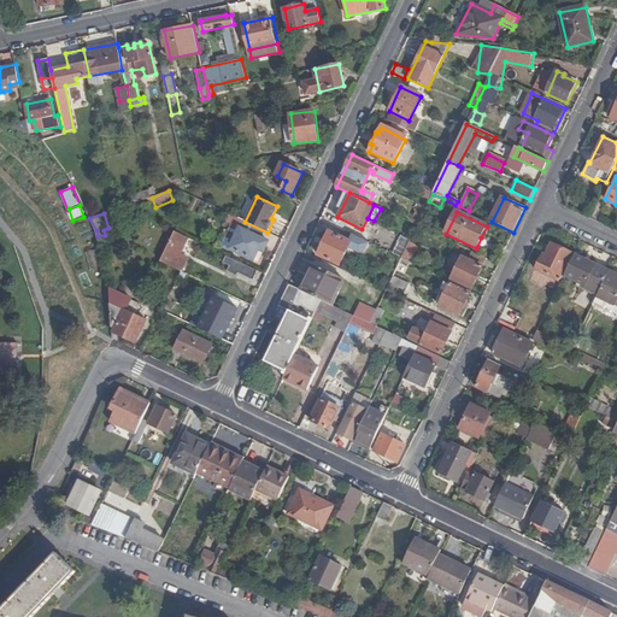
[(351,242),(354,235),(333,225),(329,231),(351,242)]
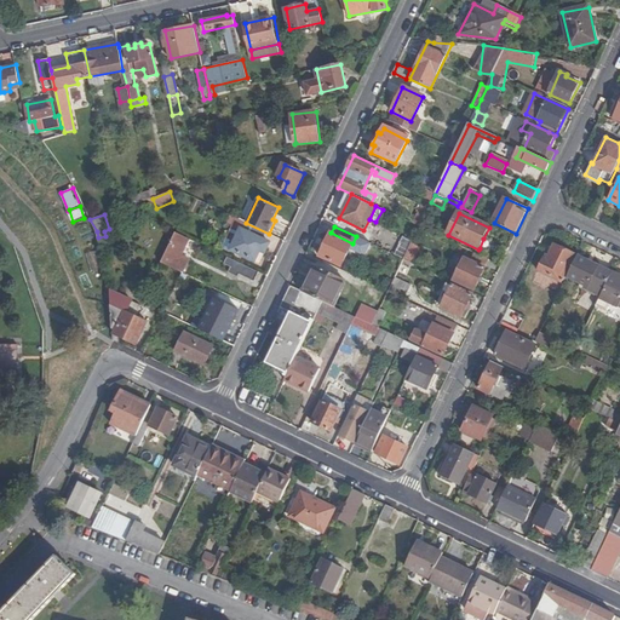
[(258,264),(269,242),(241,229),(230,251),(258,264)]
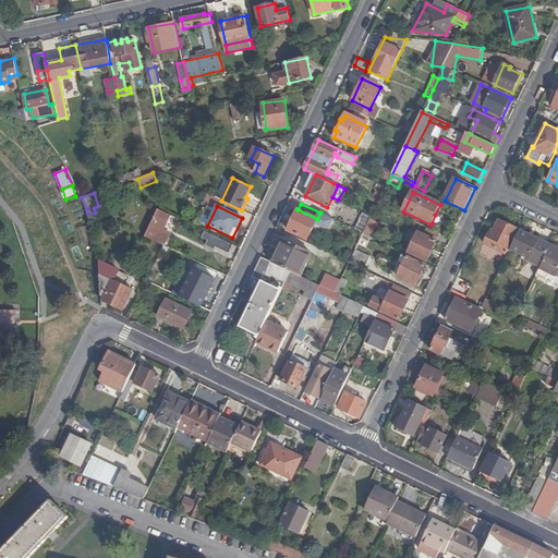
[(317,219),(298,209),(287,231),(306,241),(317,219)]
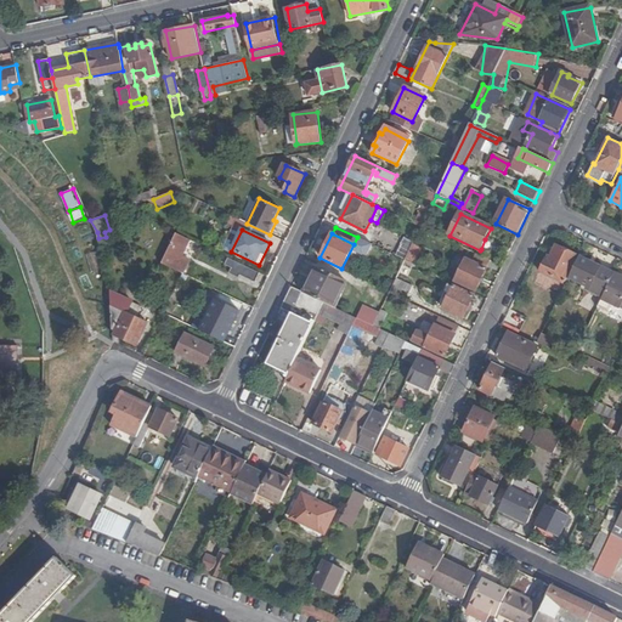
[(188,239),(176,235),(163,265),(182,273),(190,259),(182,255),(188,239)]
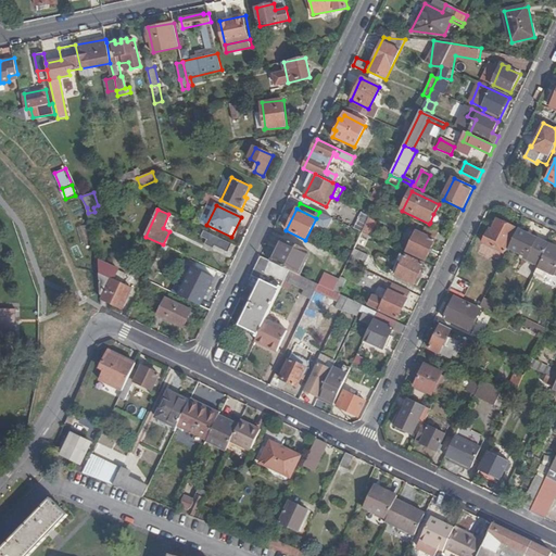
[(362,232),(368,218),(369,217),(362,214),(354,229),(362,232)]
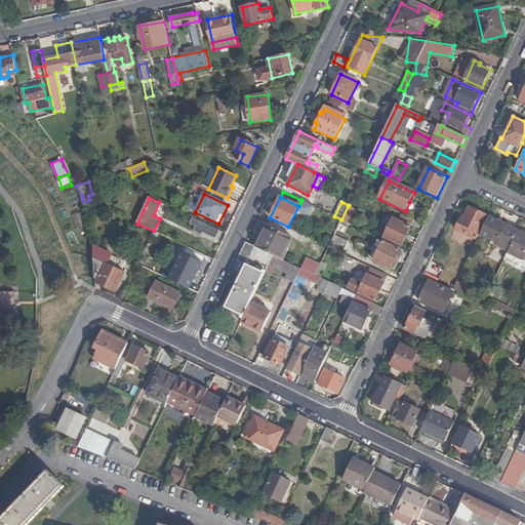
[(416,205),(409,202),(406,210),(412,213),(416,205)]
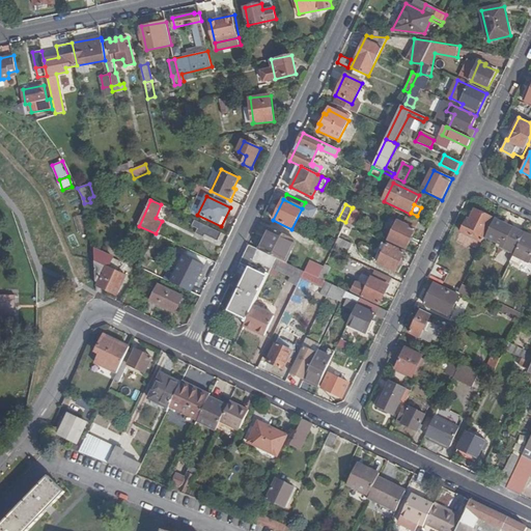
[(345,222),(353,226),(359,213),(352,208),(345,222)]
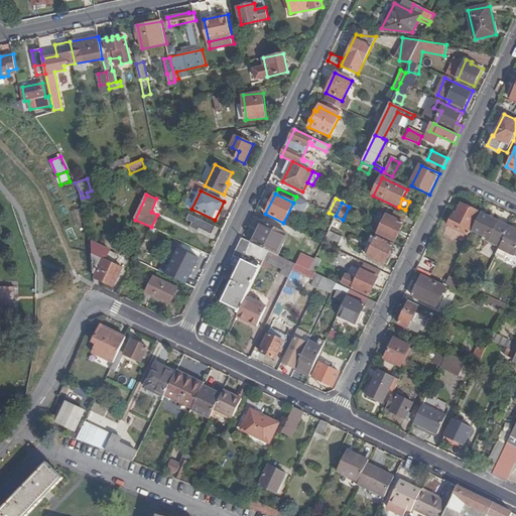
[(468,237),(479,213),(463,205),(457,217),(454,216),(448,228),(468,237)]
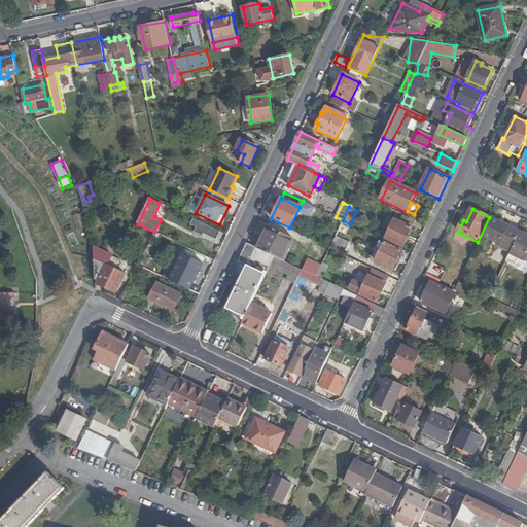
[(405,247),(416,221),(403,216),(400,223),(395,220),(387,239),(405,247)]
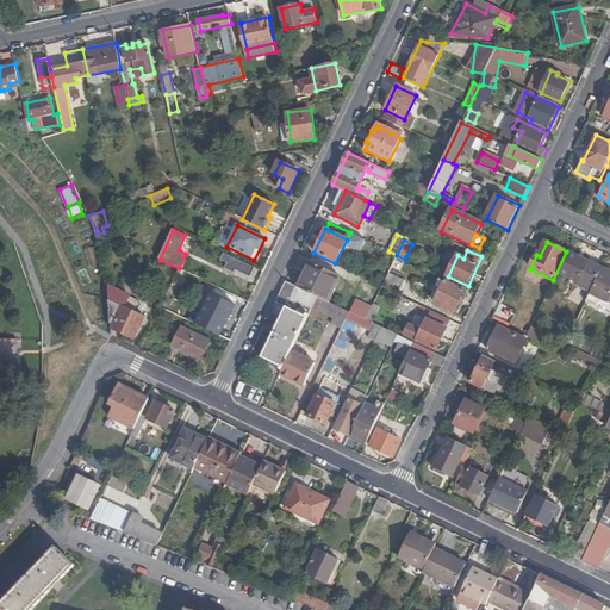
[(591,293),(603,269),(571,254),(561,275),(580,285),(579,287),(591,293)]
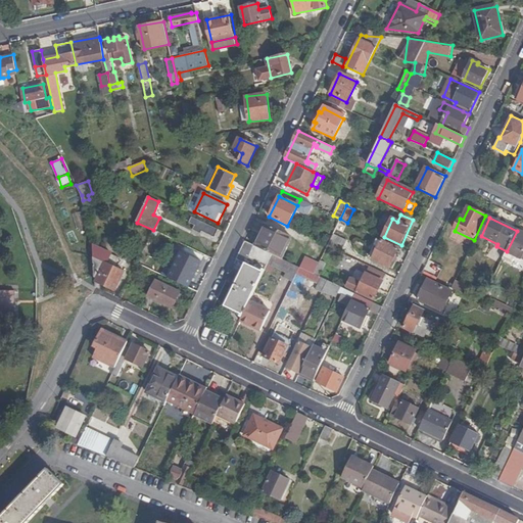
[(215,237),(219,230),(197,220),(195,225),(202,229),(202,231),(215,237)]
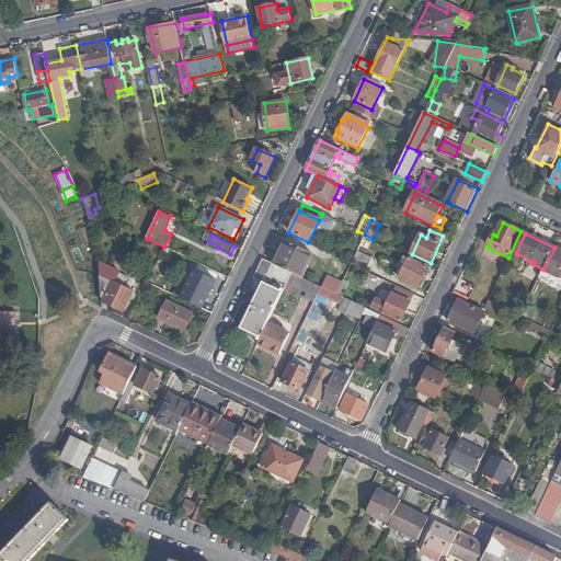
[(286,241),(276,264),(293,273),(298,275),(300,276),(311,253),(286,241)]
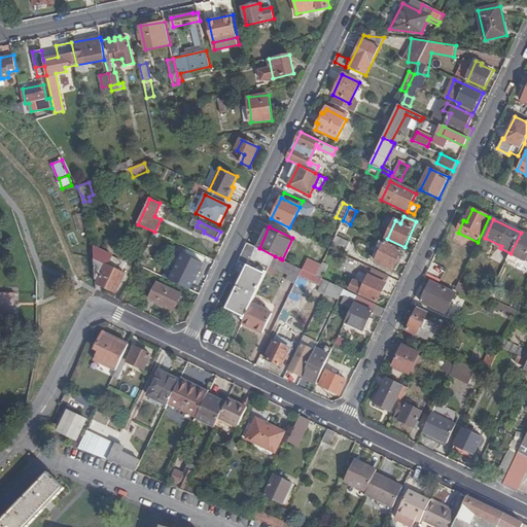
[(526,258),(526,236),(521,233),(511,253),(511,254),(520,259),(525,262),(526,258)]
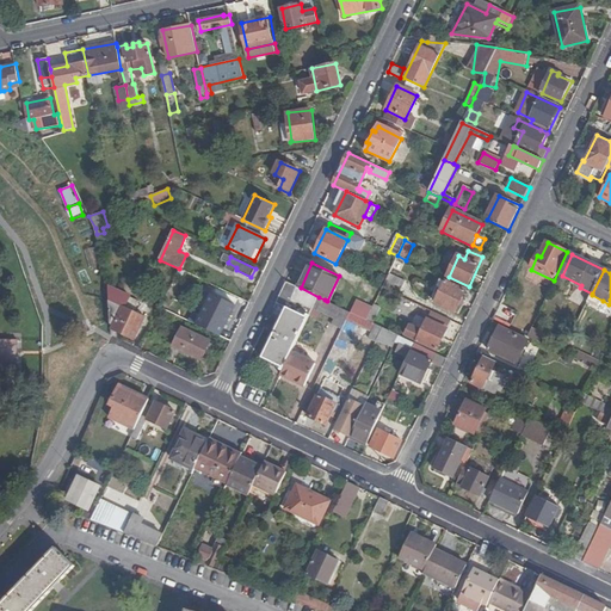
[(390,272),(382,289),(399,296),(406,281),(390,272)]
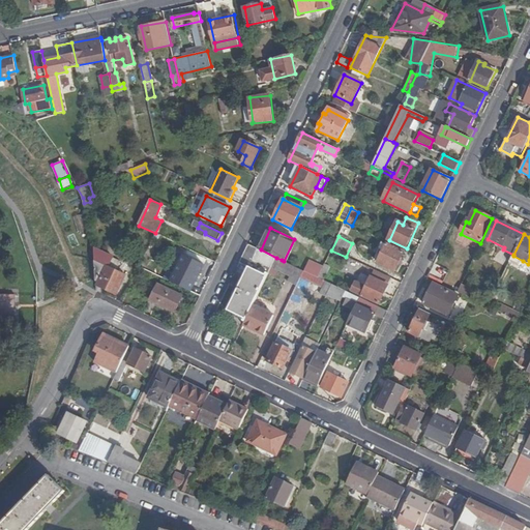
[(249,244),(240,263),(249,268),(229,310),(247,319),(253,306),(276,258),(261,249),(249,244)]
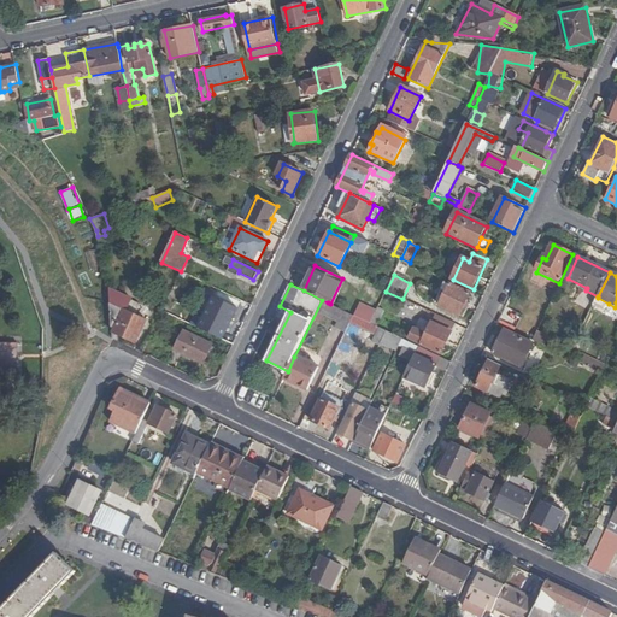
[(470,294),(452,285),(448,292),(441,306),(460,316),(470,294)]
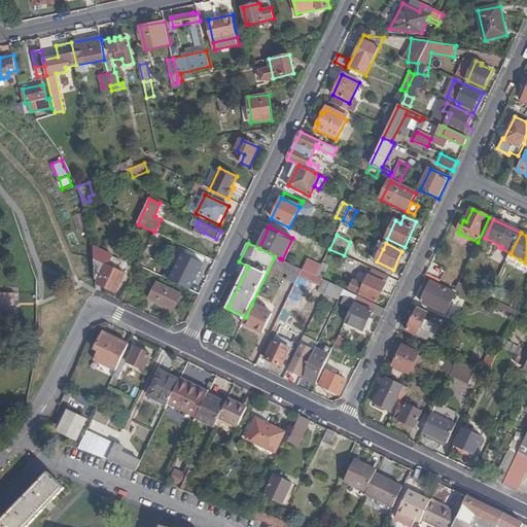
[(94,249),(95,259),(113,269),(117,260),(94,249)]
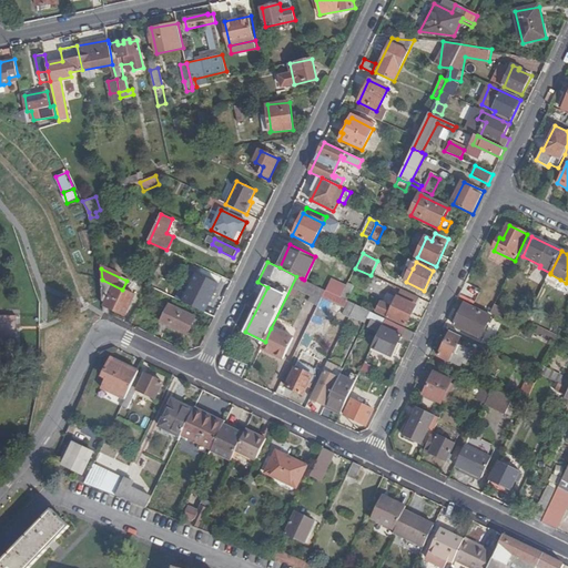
[(196,273),(183,302),(204,312),(219,283),(196,273)]
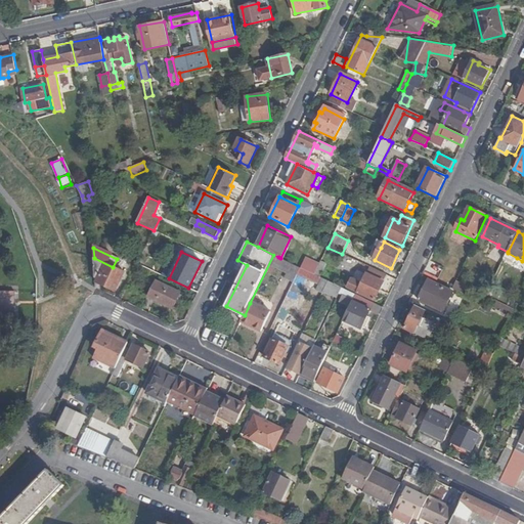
[(514,264),(517,258),(508,253),(505,259),(514,264)]
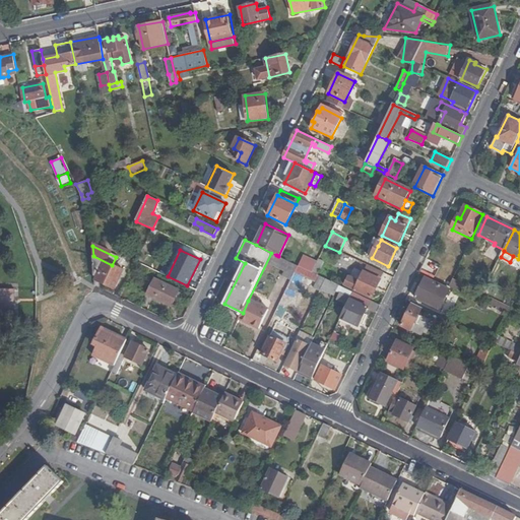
[(283,275),(293,280),(296,273),(299,266),(278,256),(276,255),(272,263),(286,270),(283,275)]
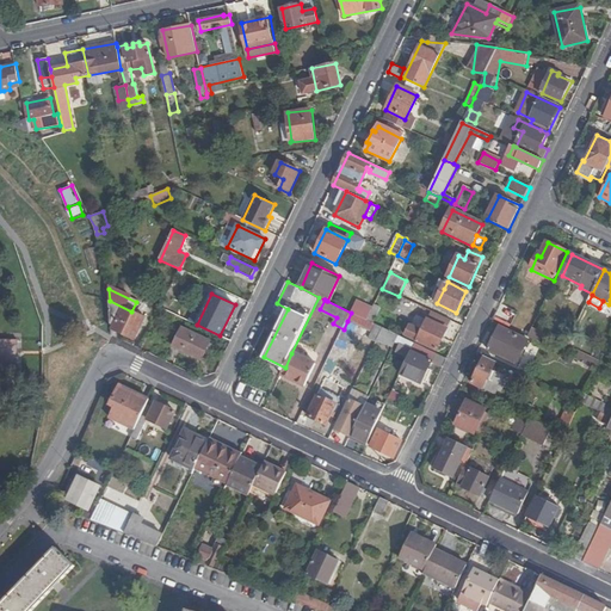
[(111,321),(111,334),(121,339),(122,334),(135,340),(144,319),(131,312),(110,301),(111,321)]
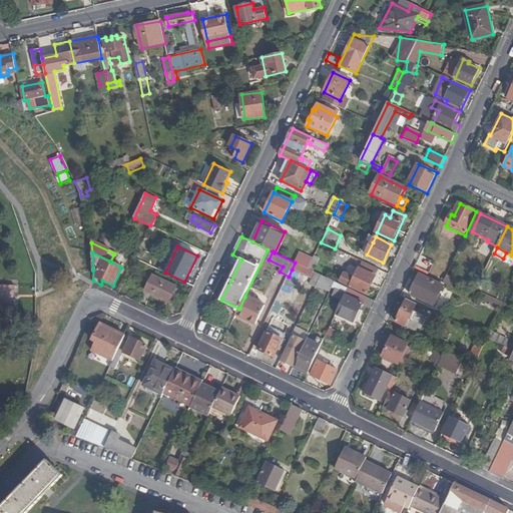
[(355,267),(359,260),(346,253),(343,261),(355,267)]
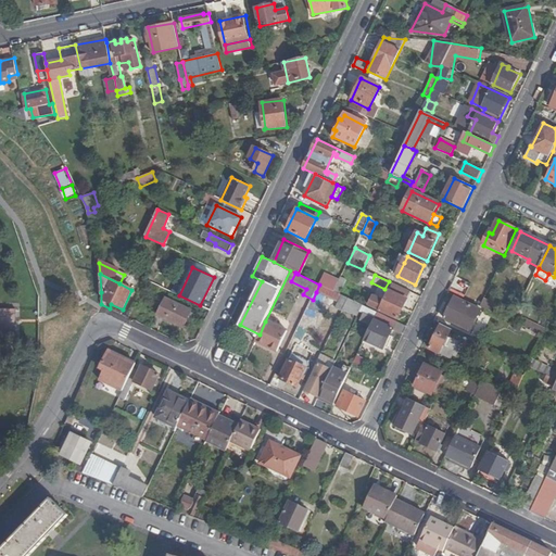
[(341,277),(333,291),(340,293),(345,279),(341,277)]
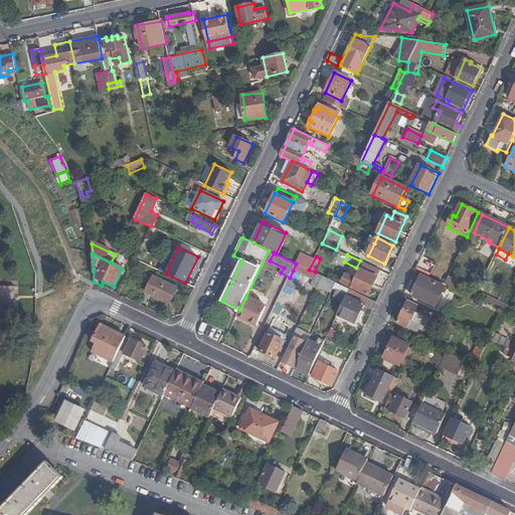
[(312,286),(317,289),(320,283),(323,276),(315,272),(309,270),(296,264),(293,271),(314,281),(312,286)]
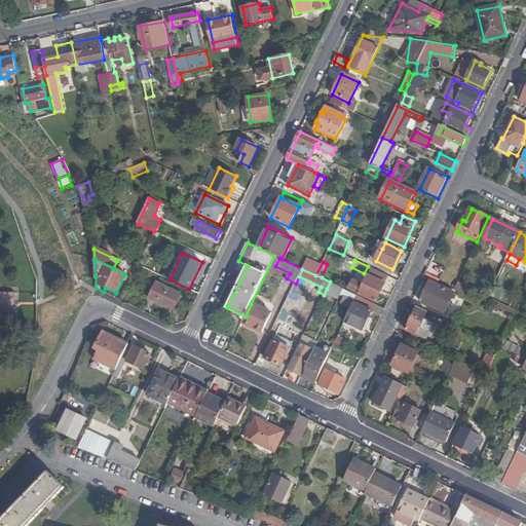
[(376,301),(385,284),(369,275),(364,285),(353,279),(349,288),(376,301)]
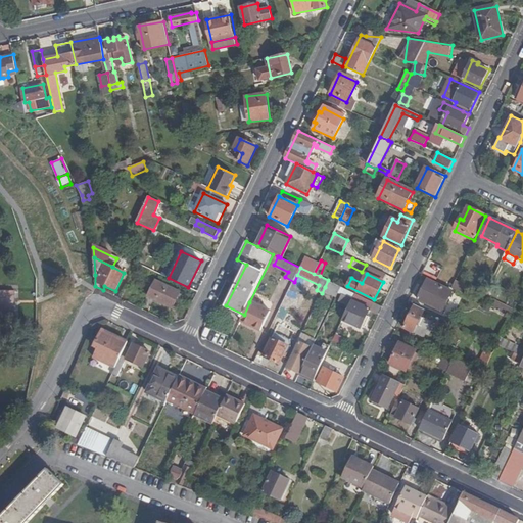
[(450,279),(447,286),(453,288),(457,281),(450,279)]
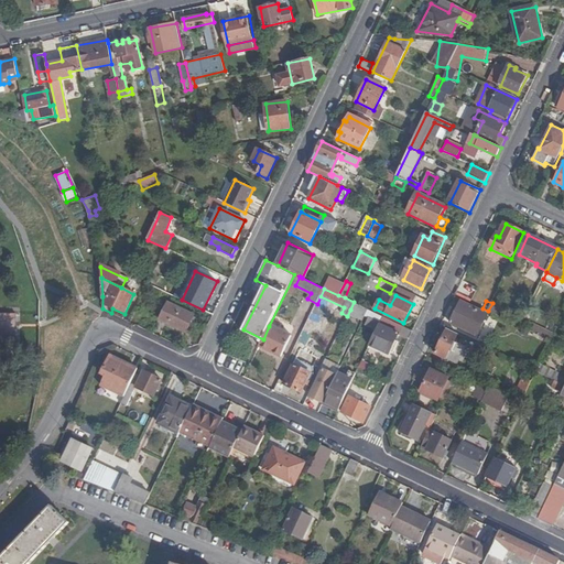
[(186,332),(194,315),(169,302),(161,320),(186,332)]
